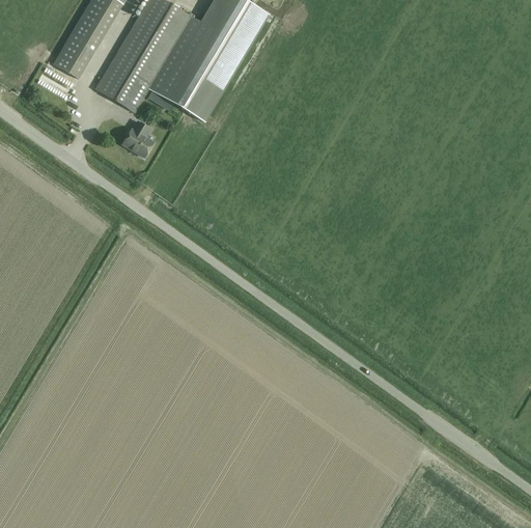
[(212,0),(200,21),(191,16),(165,0),(147,0),(96,88),(134,111),(148,87),(151,89),(159,93),(205,121),(270,14),(246,0),(212,0)]
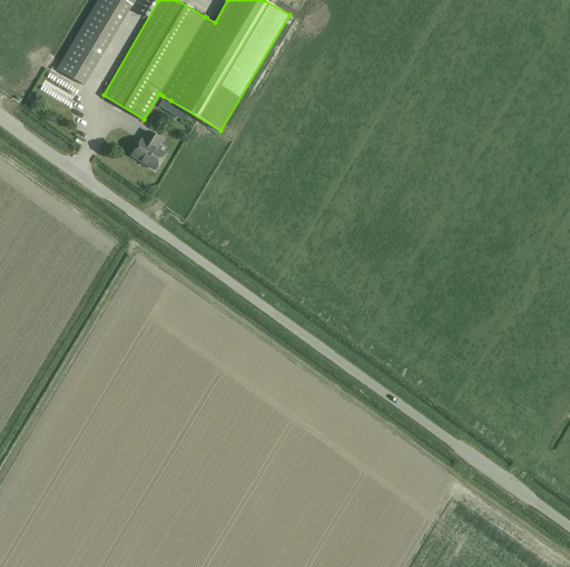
[(84,21),(77,33),(104,49),(110,37),(84,21)]
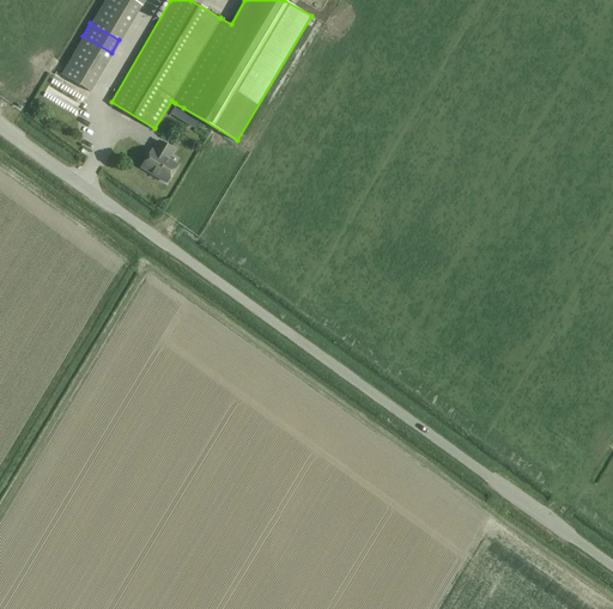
[(61,75),(54,85),(66,92),(72,83),(61,75)]
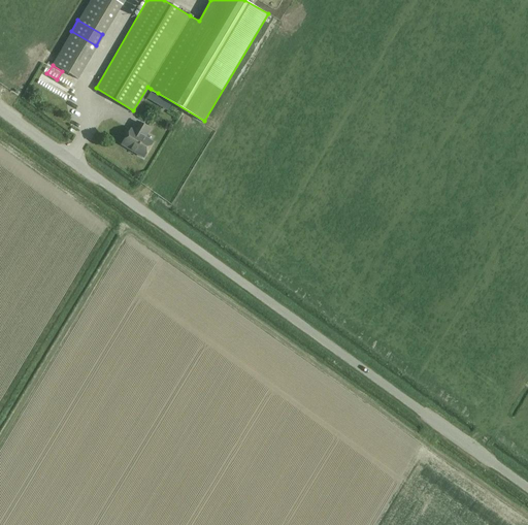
[(72,68),(70,72),(78,76),(80,72),(72,68)]
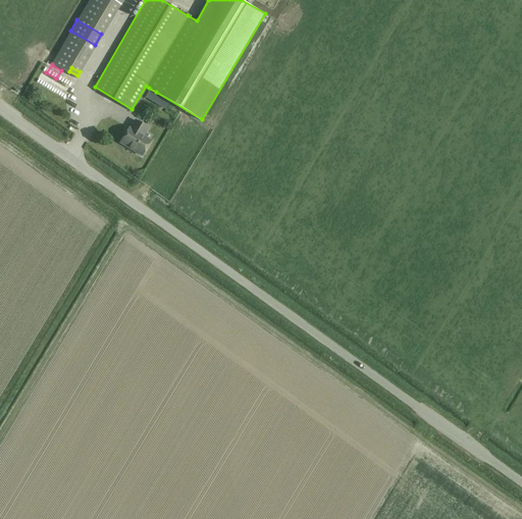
[(44,75),(42,80),(70,95),(72,91),(44,75)]
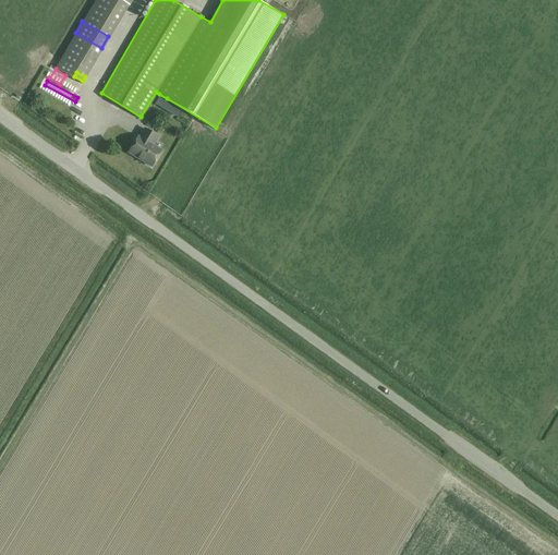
[(167,98),(159,94),(156,100),(162,105),(167,98)]
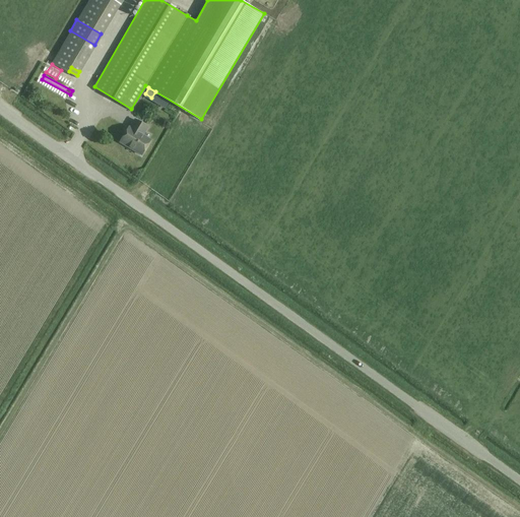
[(142,134),(147,125),(134,117),(130,125),(129,125),(120,140),(141,152),(150,138),(150,137),(149,139),(142,134)]
